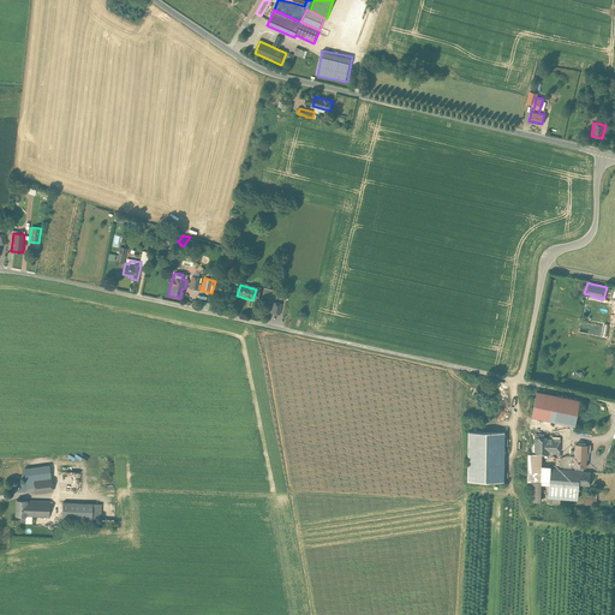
[(276,299),(279,291),(264,287),(262,296),(276,299)]
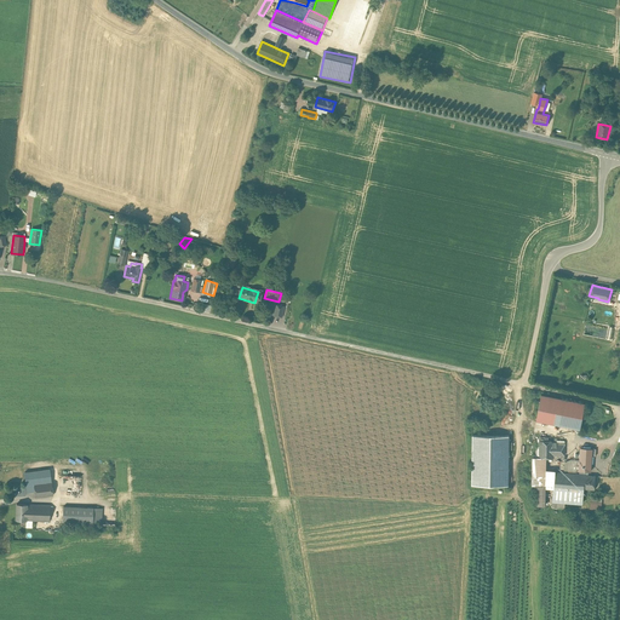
[(283,305),(276,304),(274,315),(282,316),(283,305)]
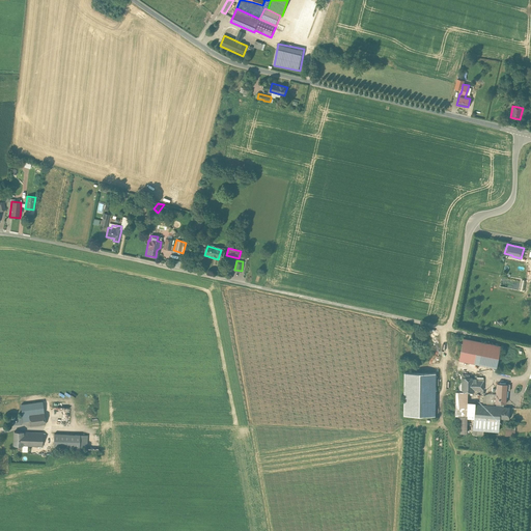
[(500,366),(504,343),(465,338),(460,361),(500,366)]
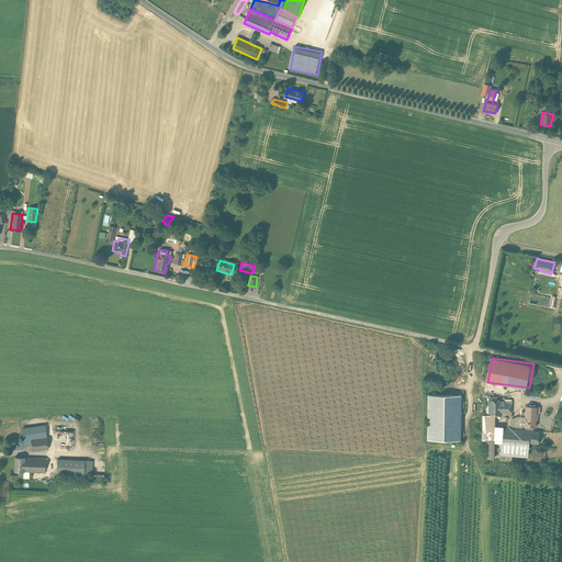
[(460,439),(461,395),(428,395),(428,439),(460,439)]
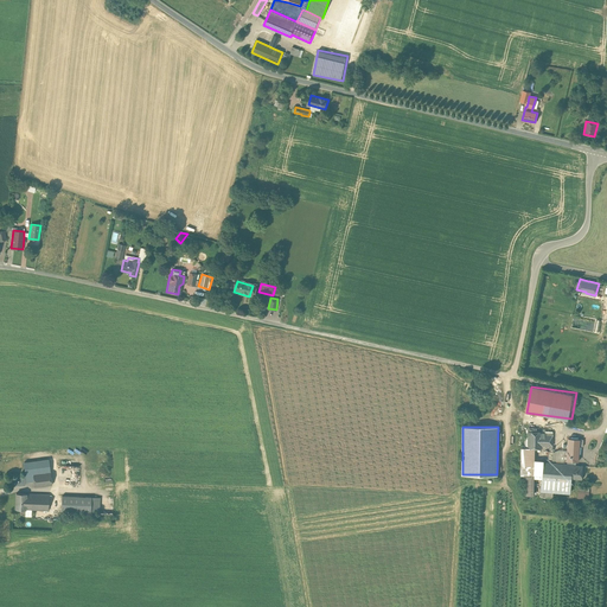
[(540,432),(528,432),(528,448),(534,448),(542,448),(542,446),(541,434),(540,432)]
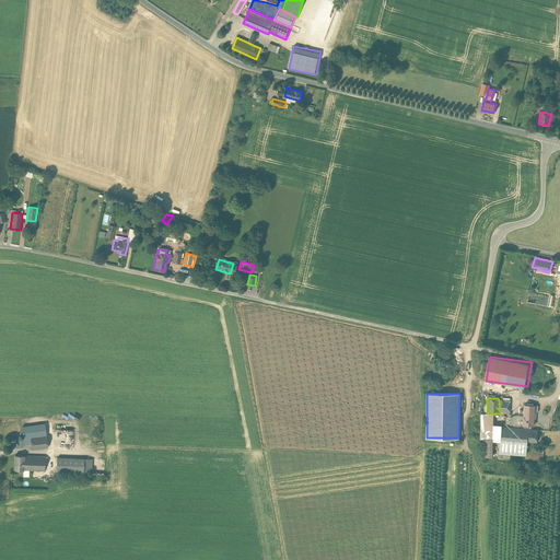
[(502,400),(499,400),(500,411),(503,411),(506,411),(510,411),(510,401),(502,401),(502,400)]
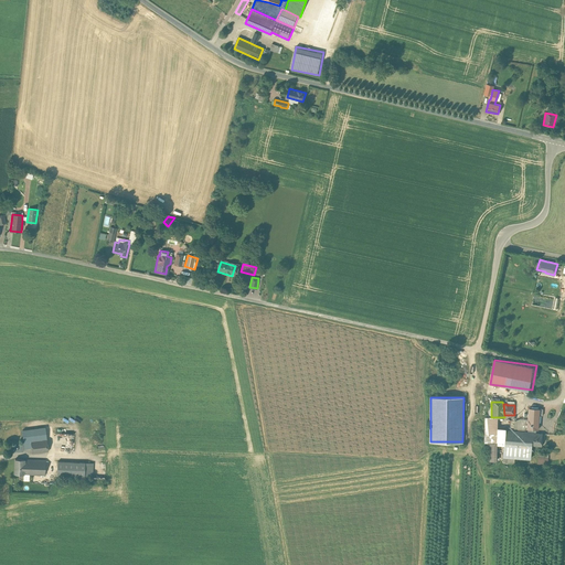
[(529,429),(535,429),(537,429),(539,415),(540,408),(530,408),(529,419),(528,429),(529,429)]
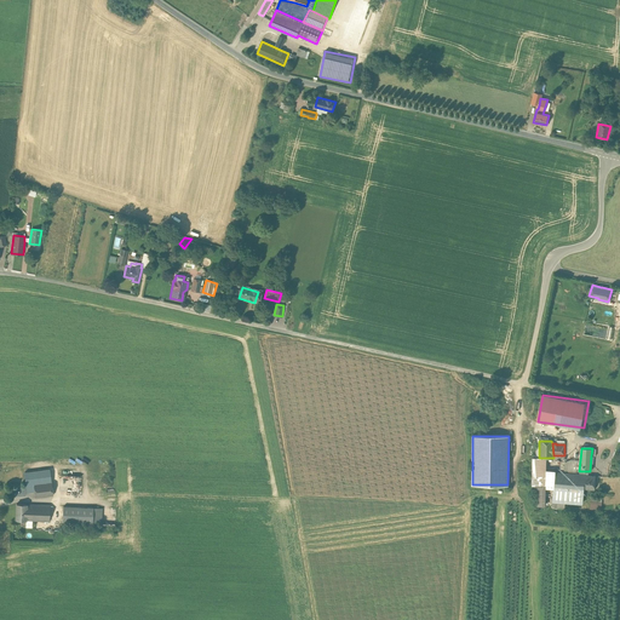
[(545,486),(545,458),(539,458),(533,458),(533,486),(535,486),(545,486)]
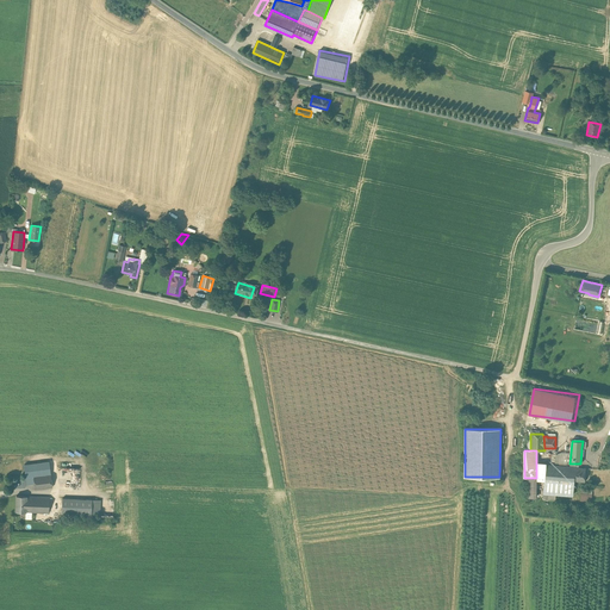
[(570,464),(571,453),(561,452),(551,456),(551,462),(570,464)]
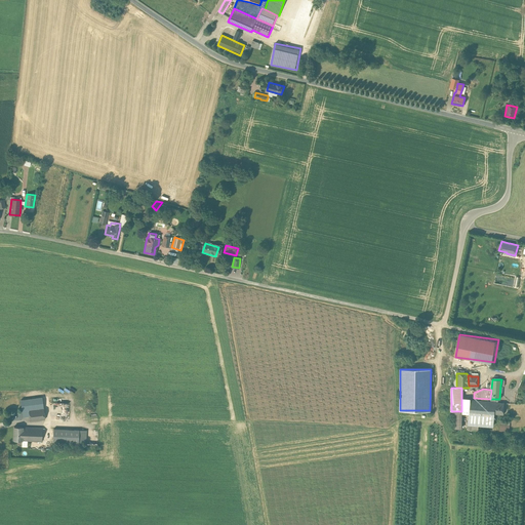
[(42,397),(21,400),(23,417),(29,416),(30,416),(29,409),(43,408),(42,397)]
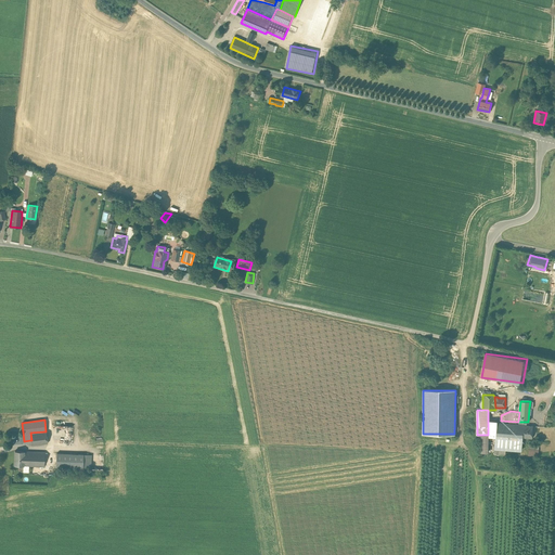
[(524,425),(518,425),(497,423),(495,438),(495,448),(494,448),(494,453),(505,454),(505,449),(521,450),(523,440),(523,438),(524,425)]
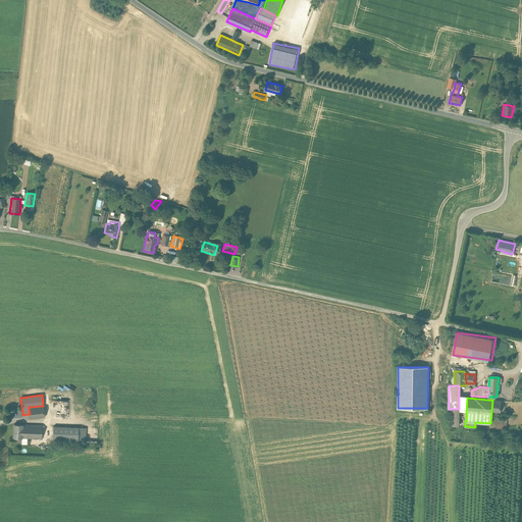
[(491,412),(501,412),(502,401),(494,400),(492,400),(491,412)]
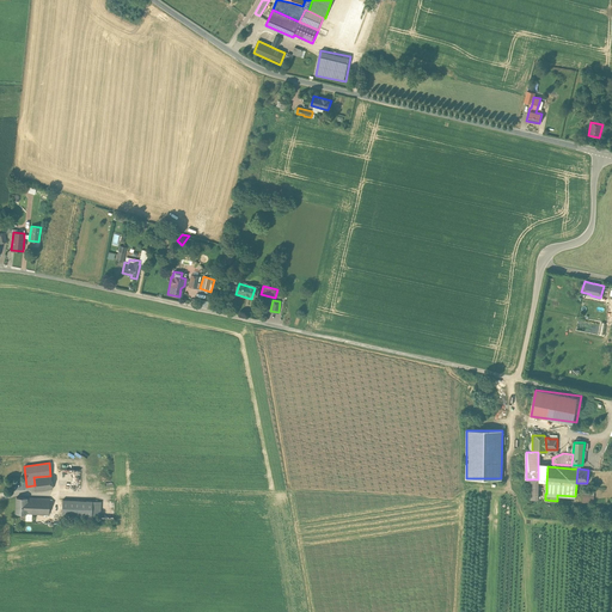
[(50,476),(34,477),(35,485),(34,485),(35,490),(53,489),(50,476)]
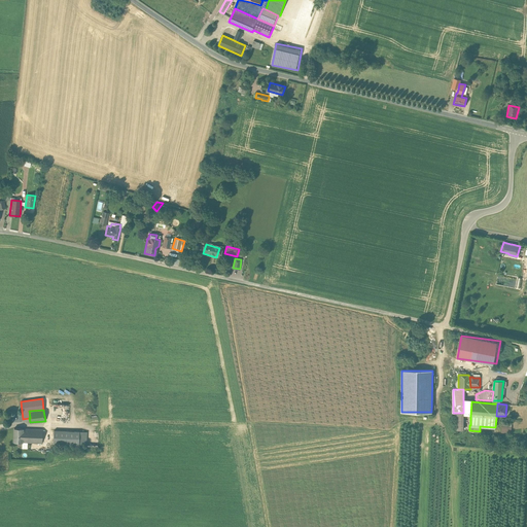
[(463,430),(463,413),(455,413),(455,430),(463,430)]
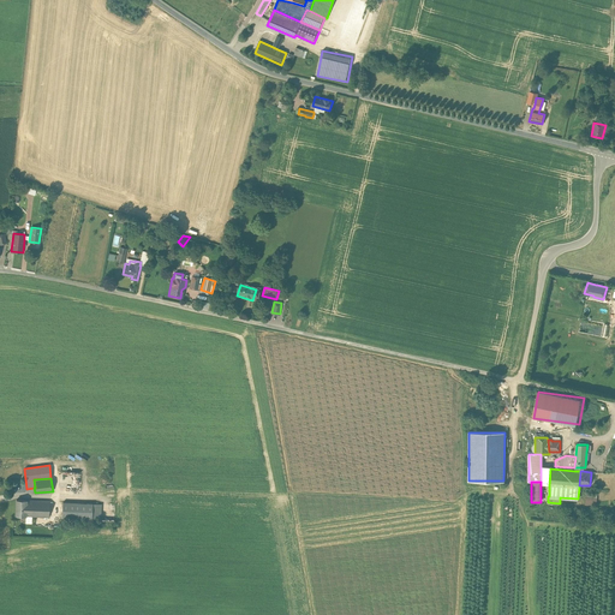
[(597,494),(586,494),(586,506),(597,507),(597,494)]
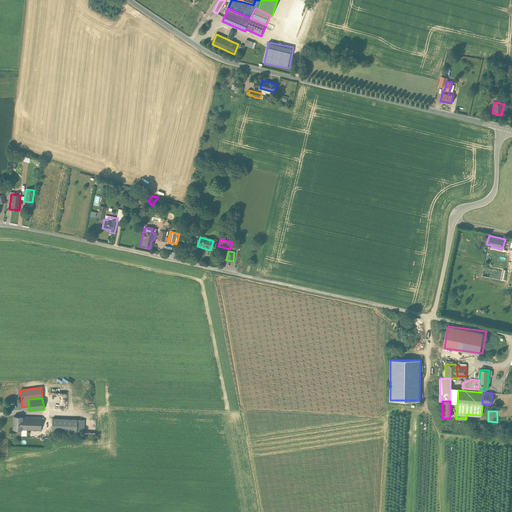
[(22,416),(14,416),(13,429),(21,430),(21,429),(22,416)]
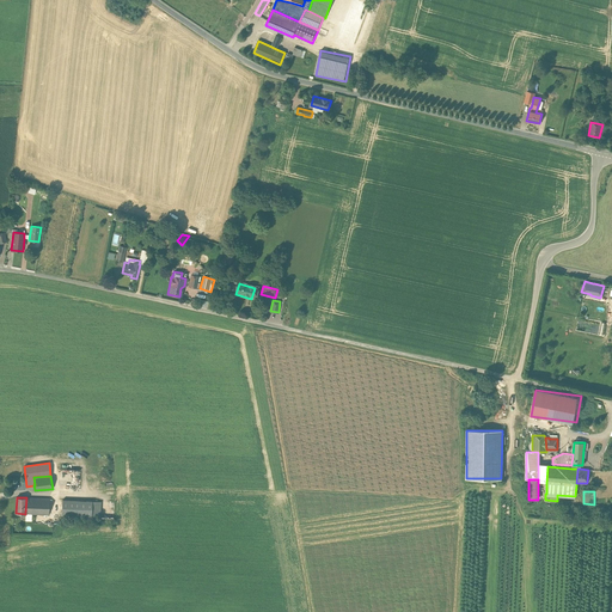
[(26,497),(25,513),(49,514),(49,499),(26,497)]
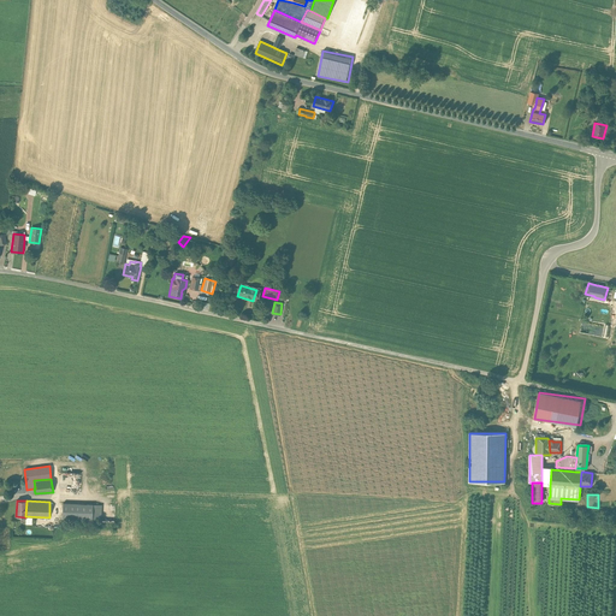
[(63,503),(63,519),(92,520),(93,504),(63,503)]
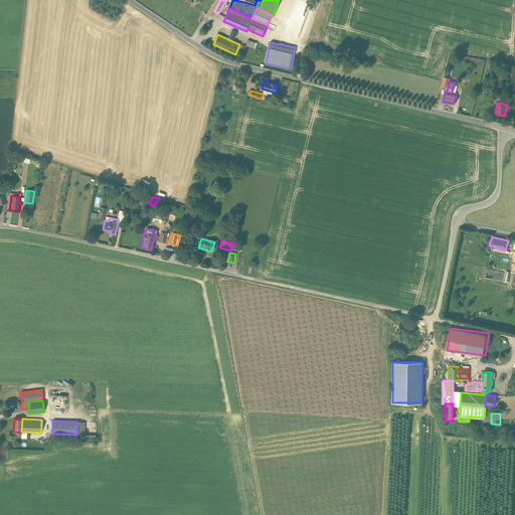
[(77,421),(76,435),(84,435),(86,421),(77,421)]
